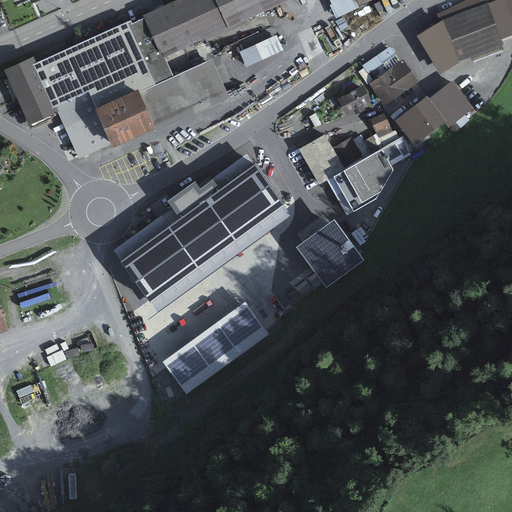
[(181,0),(146,17),(167,59),(290,0),(181,0)]
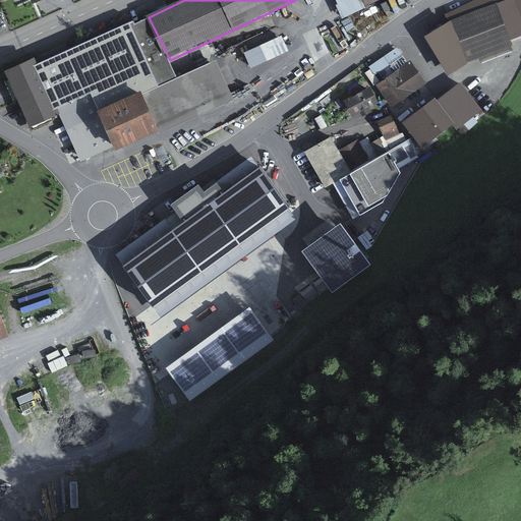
[(364,8),(360,0),(333,0),(342,18),(364,8)]
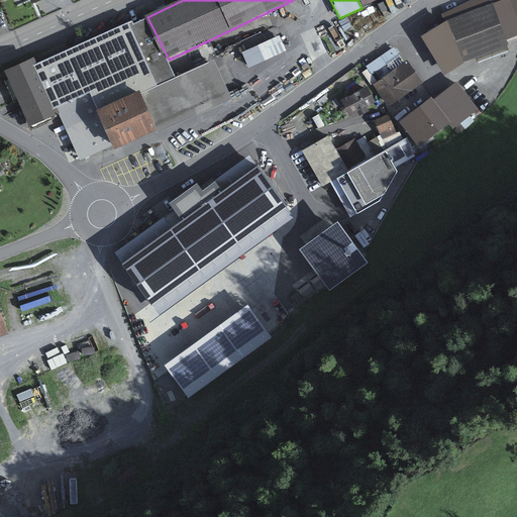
[(357,0),(362,8),(379,0),(357,0)]
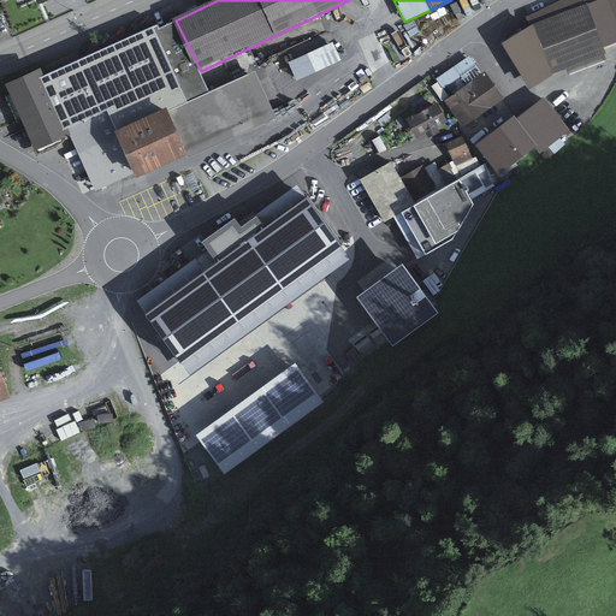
[(615,21),(608,0),(597,0),(533,25),(502,43),(529,90),(552,75),(606,55),(603,47),(615,41),(615,21)]
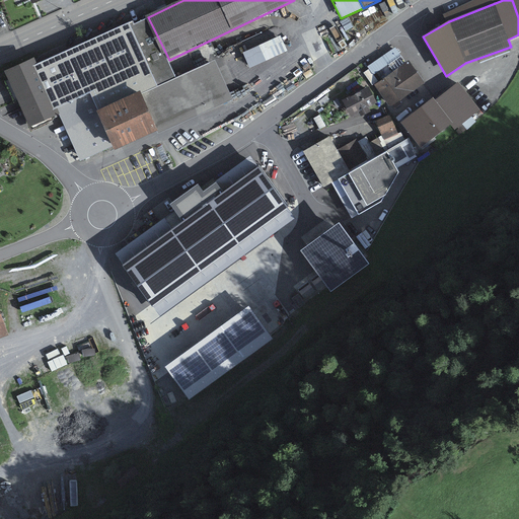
[(30,127),(59,115),(57,107),(88,93),(97,113),(176,77),(169,60),(148,17),(134,24),(133,21),(36,65),(33,59),(5,72),(30,127)]
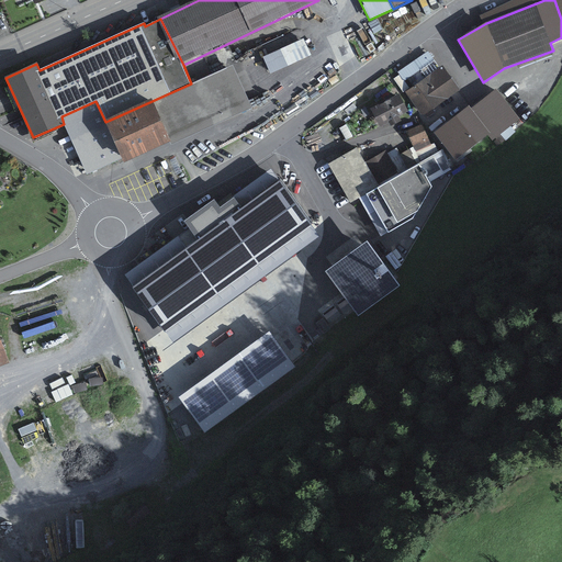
[(303,38),(262,57),(270,74),(311,55),(303,38)]
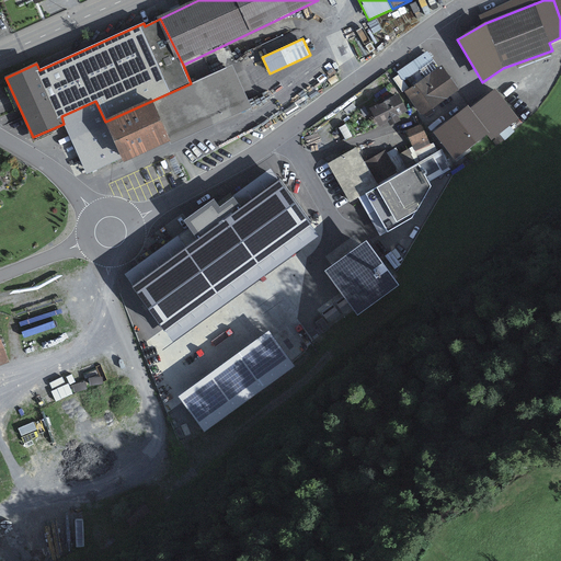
[(231,64),(191,83),(105,122),(95,101),(61,116),(64,124),(87,173),(121,159),(123,162),(170,141),(172,145),(252,109),(231,64)]
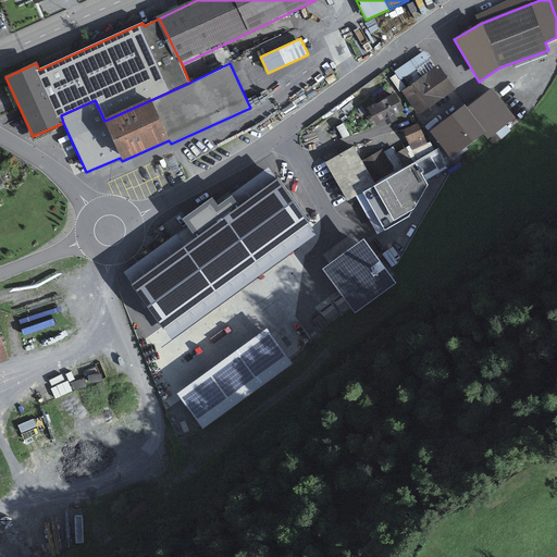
[(437,102),(456,89),(440,65),(421,78),(437,102)]
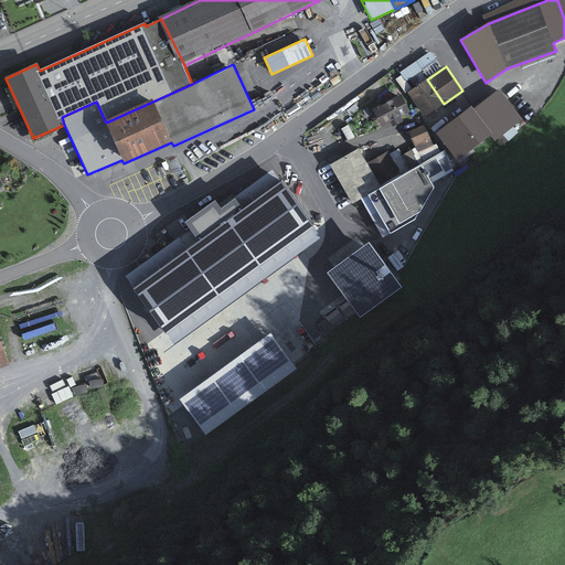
[(425,117),(444,104),(427,80),(408,93),(425,117)]
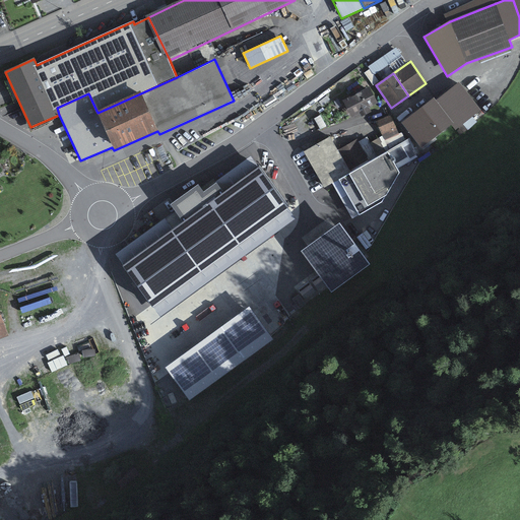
[(433,101),(414,115),(413,113),(402,122),(424,150),(438,139),(436,138),(451,125),(456,130),(481,110),(459,82),(435,103),(433,101)]
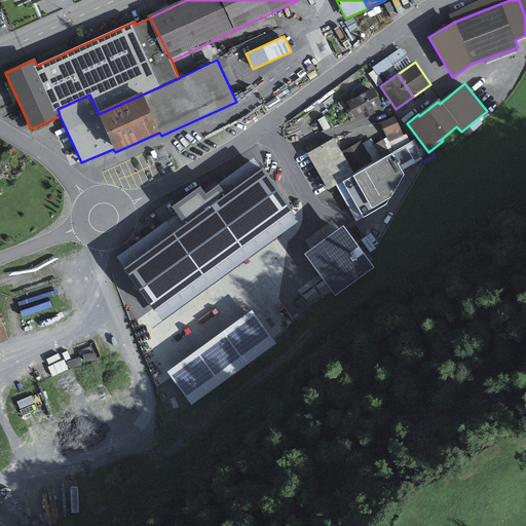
[(382,105),(374,88),(347,102),(355,119),(364,115),(366,118),(375,113),(373,110),(382,105)]
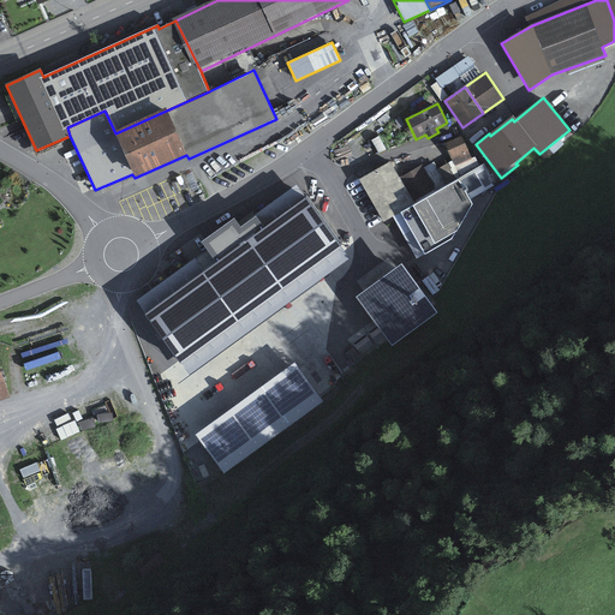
[(461,137),(446,144),(459,178),(487,163),(477,154),(471,157),(461,137)]
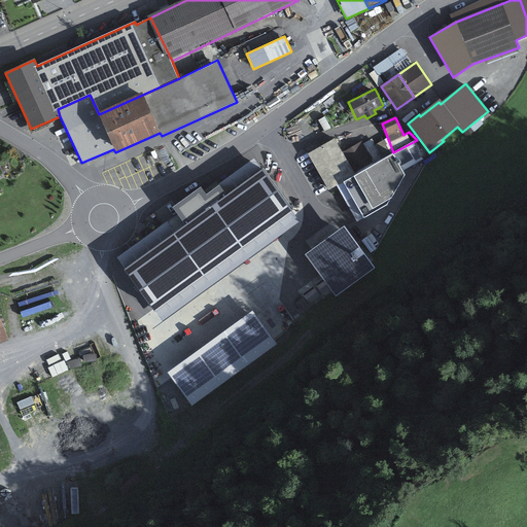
[(354,173),(374,162),(375,164),(384,159),(373,139),(363,144),(361,141),(342,153),(354,173)]
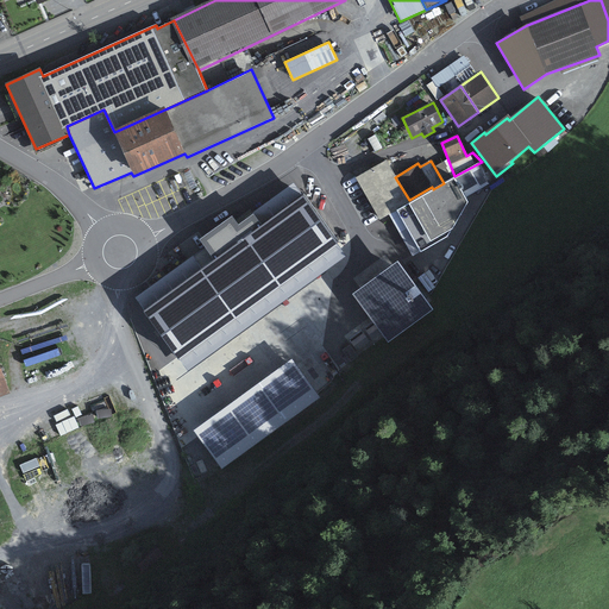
[(140,296),(180,351),(337,240),(294,180),(237,220),(232,213),(202,234),(212,246),(140,296)]
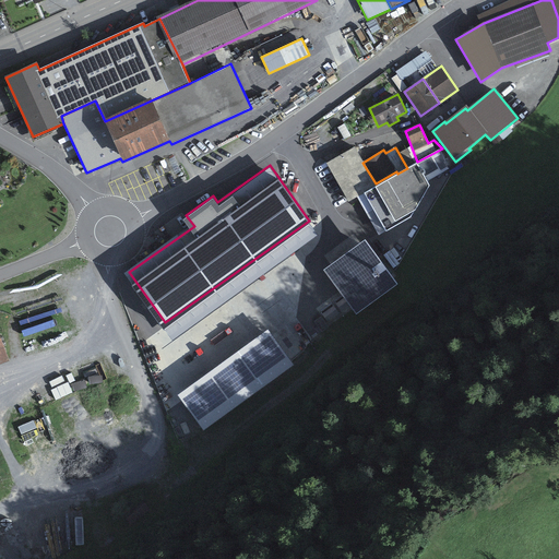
[(356,312),(397,282),(365,237),(323,268),(356,312)]
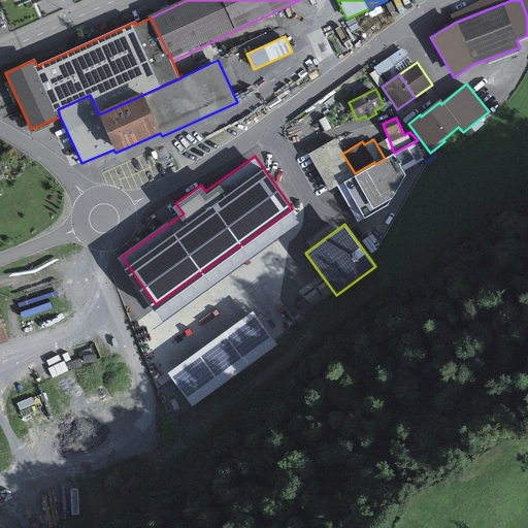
[(168,371),(192,404),(277,342),(253,309),(168,371)]
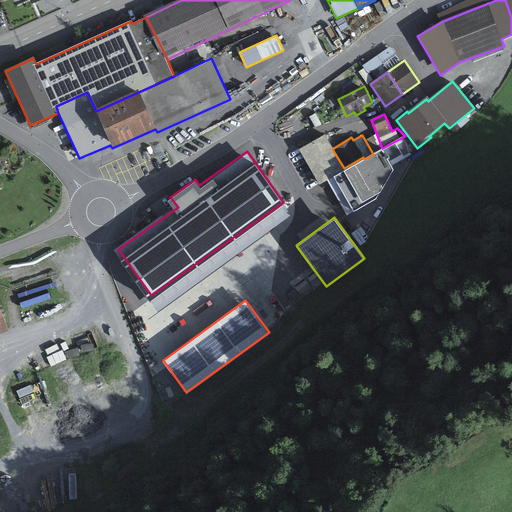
[(0,308),(0,334),(8,332),(0,308)]
